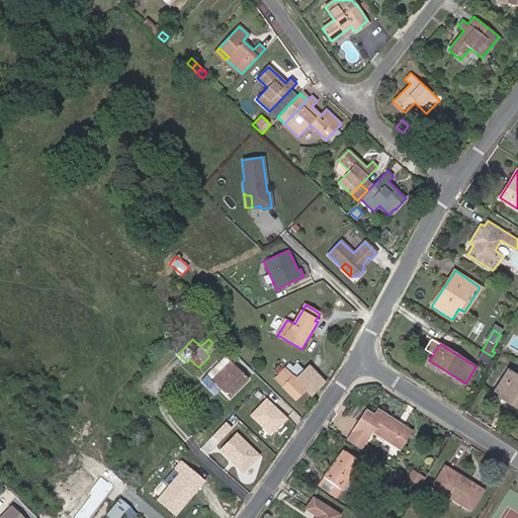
[(228,357),(211,373),(217,377),(232,361),(228,357)]
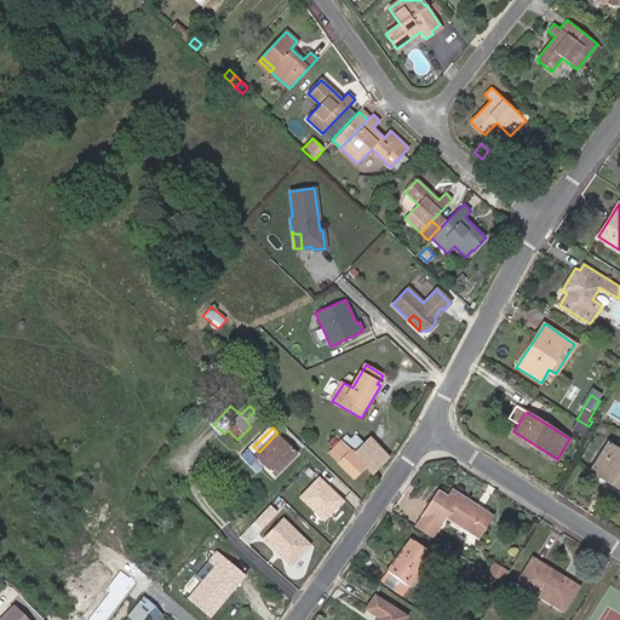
[(277,432),(259,452),(254,455),(256,457),(250,463),(258,471),(264,465),(275,476),(298,453),(277,432)]
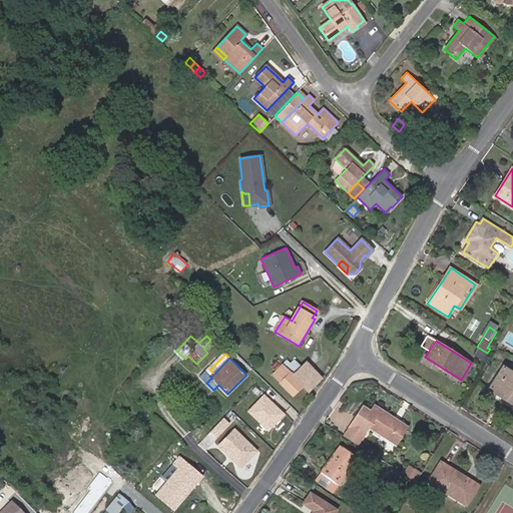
[(309,391),(322,378),(306,363),(293,375),(304,386),(309,391)]
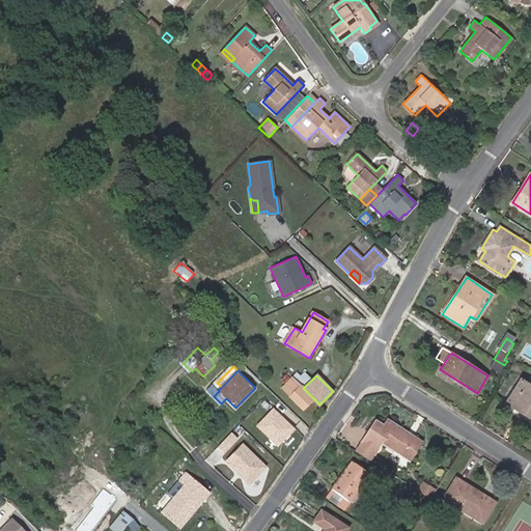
[(314,399),(303,388),(292,378),(282,388),(304,410),(314,399)]
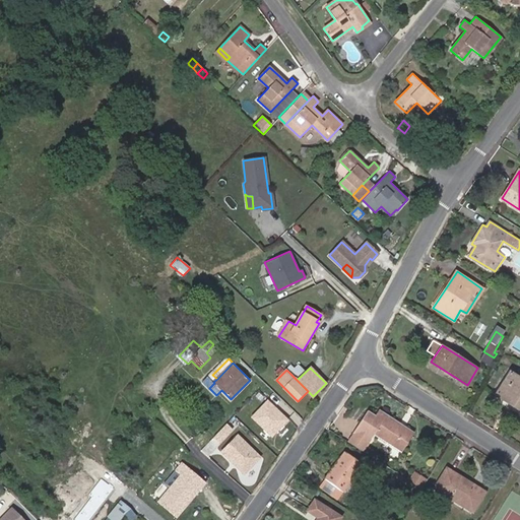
[(519,377),(510,371),(495,395),(519,410),(519,377)]
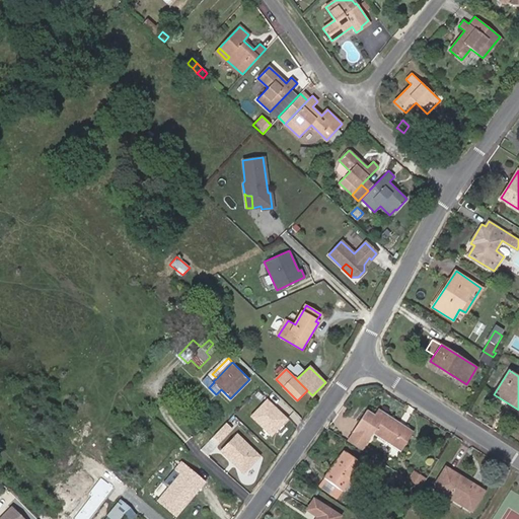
[(267,400),(250,417),(271,437),(287,421),(267,400)]
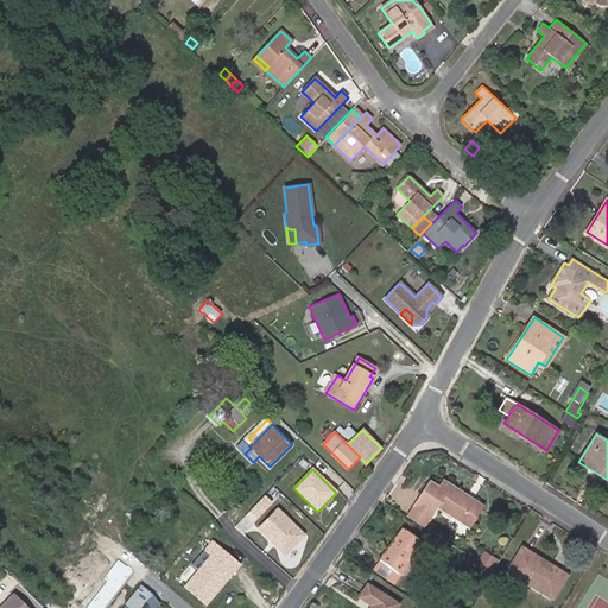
[(429,482),(407,517),(425,527),(431,519),(437,508),(470,530),(485,507),(443,481),(438,488),(429,482)]
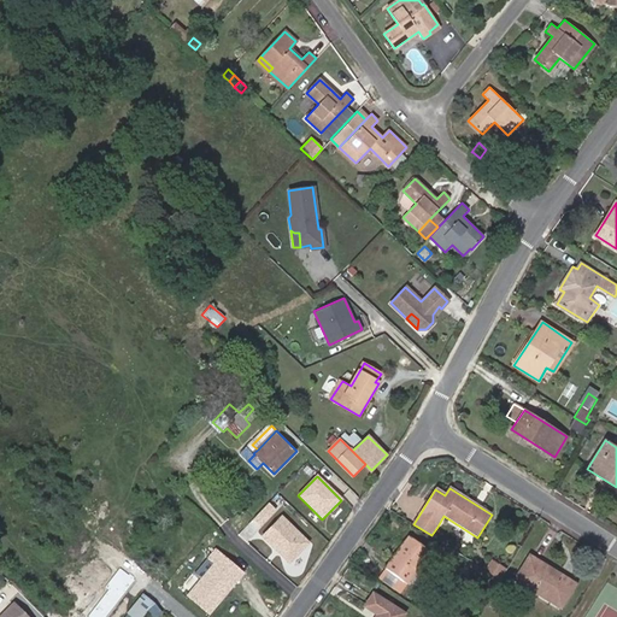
[(310,542),(282,515),(260,536),(289,564),(310,542)]
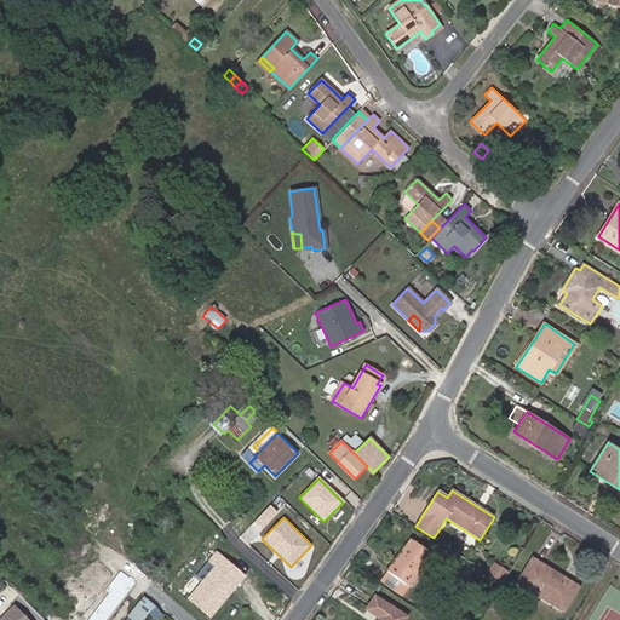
[(390,572),(403,583),(415,591),(428,575),(422,570),(432,555),(412,539),(389,570),(390,572)]
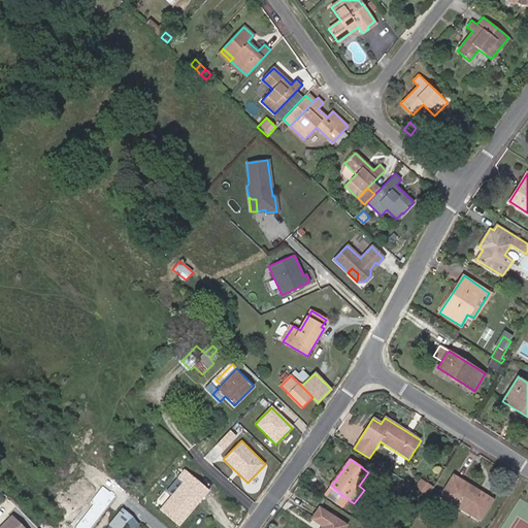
[(161,508),(178,524),(207,491),(185,471),(167,491),(172,496),(161,508)]
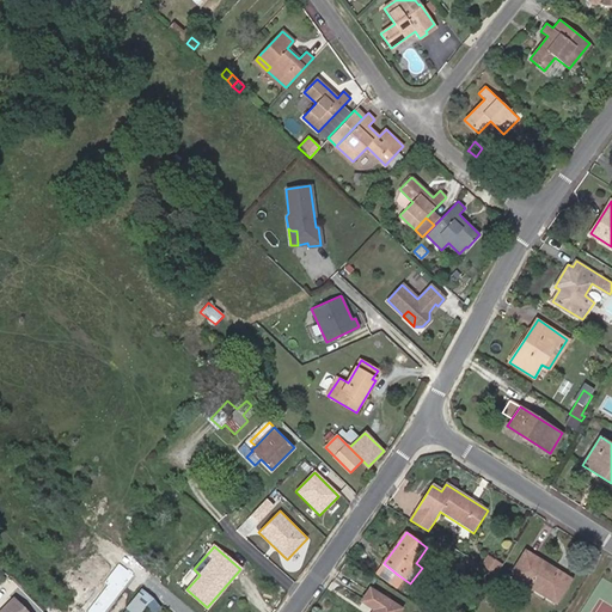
[(550,577),(555,569),(526,551),(512,575),(557,603),(565,587),(550,577)]
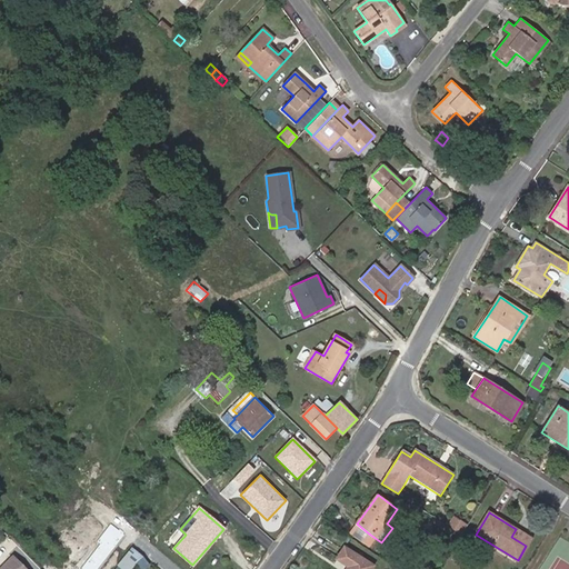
[(452,522),(461,528),(465,523),(456,517),(452,522)]
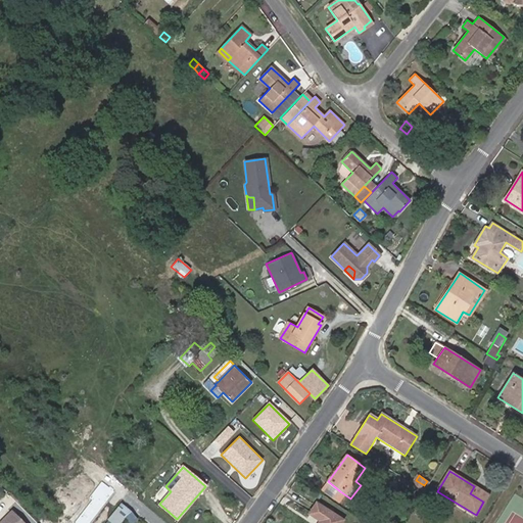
[(77,522),(89,522),(114,491),(102,481),(90,497),(92,500),(76,521),(77,522)]
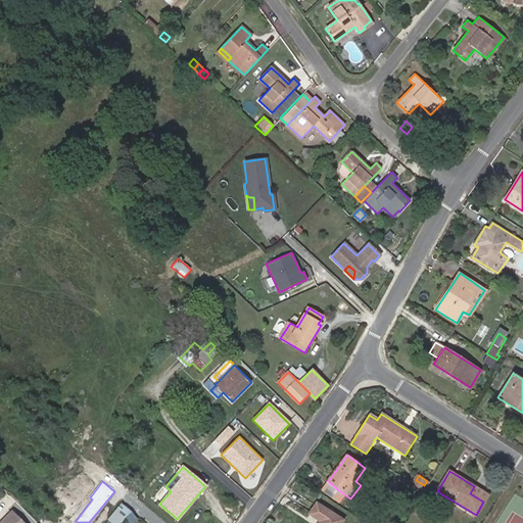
[(323,490),(335,498),(340,491),(329,482),(323,490)]
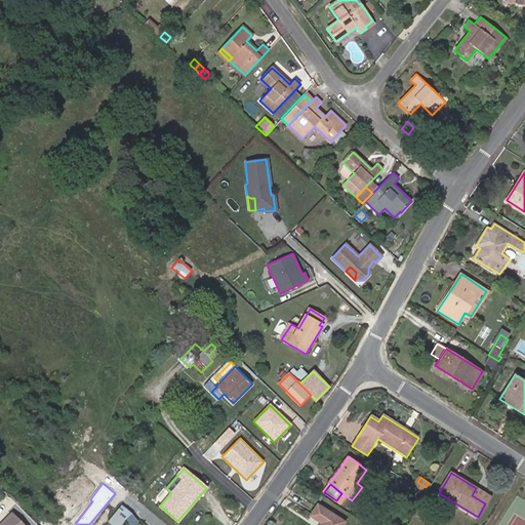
[(472,495),(485,503),(490,496),(476,488),(472,495)]
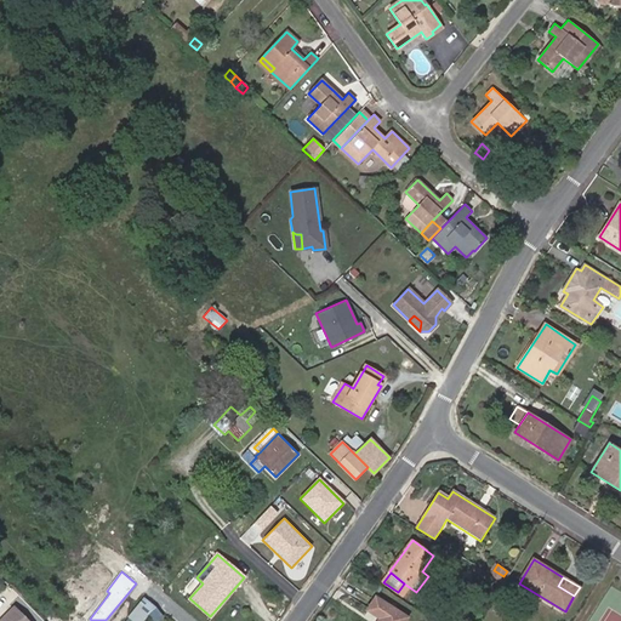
[(132,620),(143,620),(157,605),(143,596),(126,615),(132,620)]
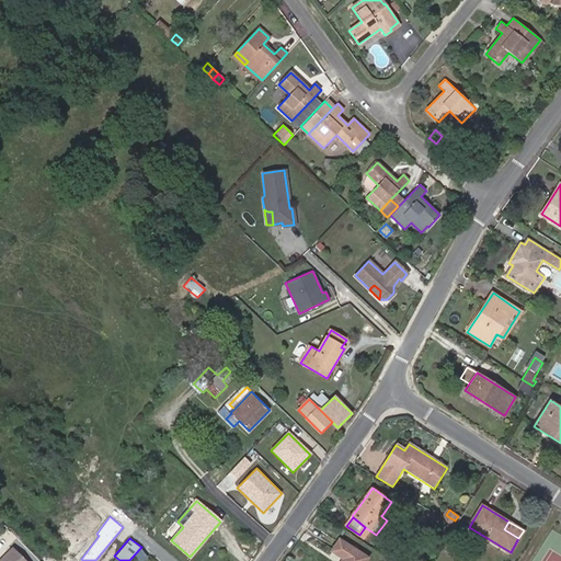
[(366,560),(368,558),(341,540),(333,552),(344,560),(343,560),(366,560)]
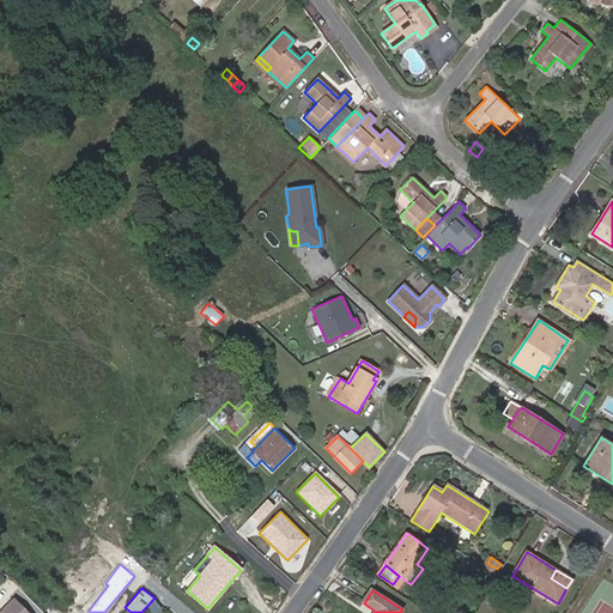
[(0,612),(28,612),(14,599),(0,612)]
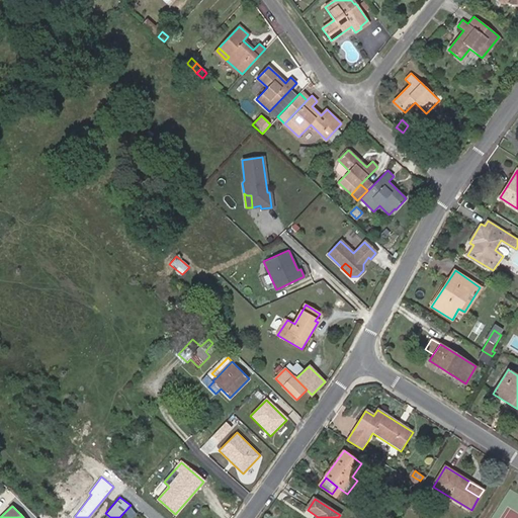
All buildings are outlined.
